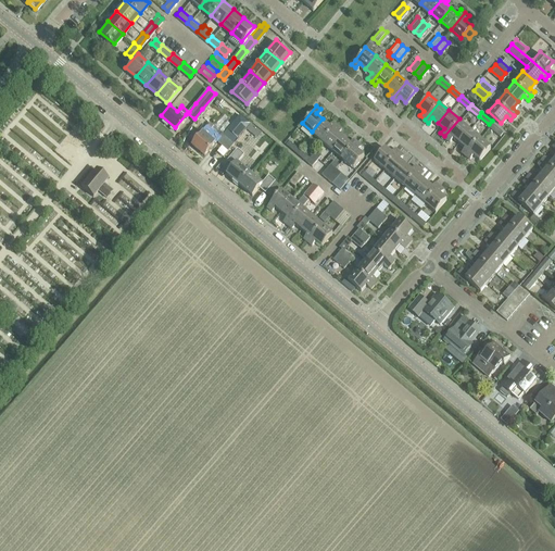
[(323,119),(312,132),(322,139),(337,122),(332,119),(328,123),(323,119)]
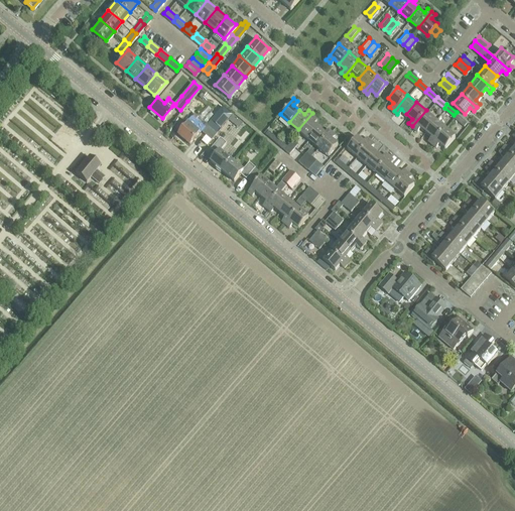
[(426,110),(412,126),(416,129),(419,125),(425,130),(435,118),(426,110)]
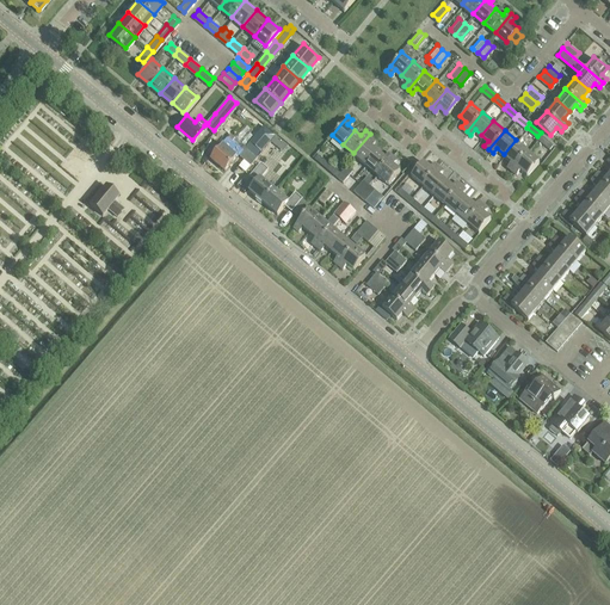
[(227,135),(210,155),(223,167),(236,152),(248,162),(256,153),(244,143),(230,131),(227,135)]
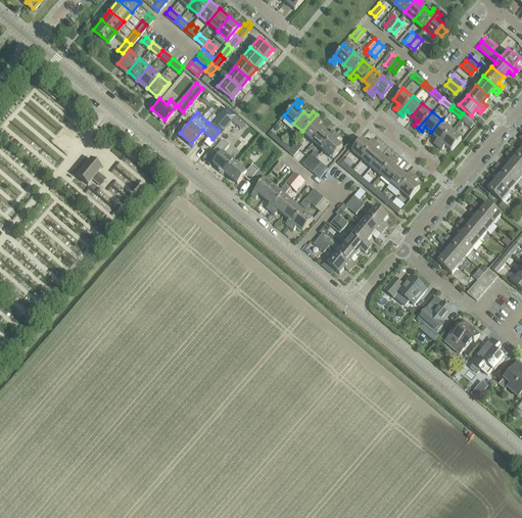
[(470,125),(472,122),(463,113),(460,116),(470,125)]
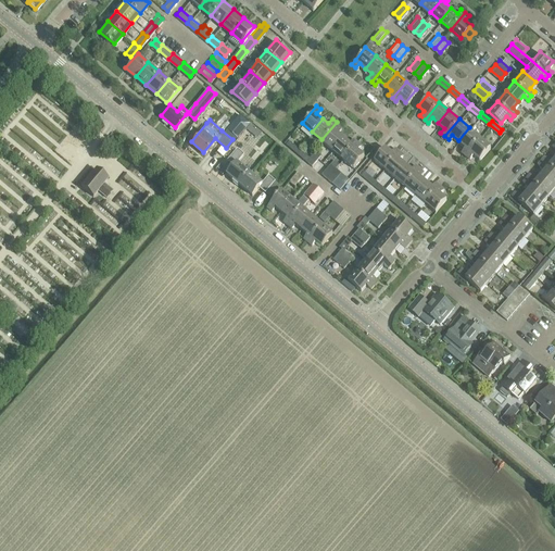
[(337,122),(322,139),(331,148),(343,135),(337,130),(340,126),(337,122)]
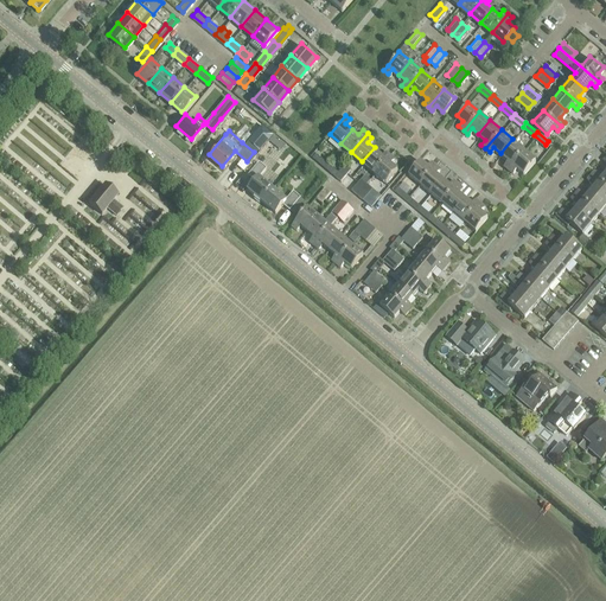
[(503,164),(508,167),(523,148),(512,139),(501,153),(508,159),(503,164)]
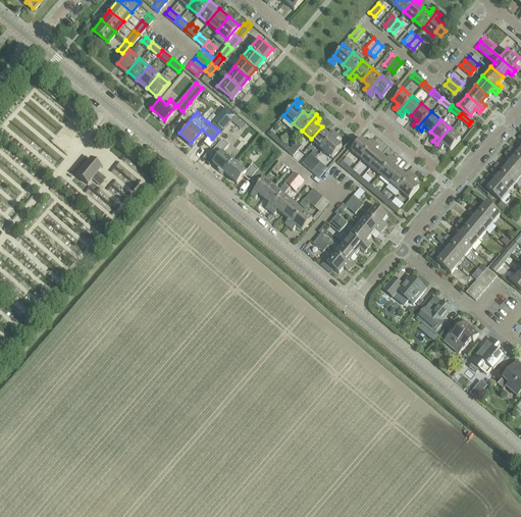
[(322,126),(311,139),(321,147),(334,131),(330,127),(327,132),(322,126)]
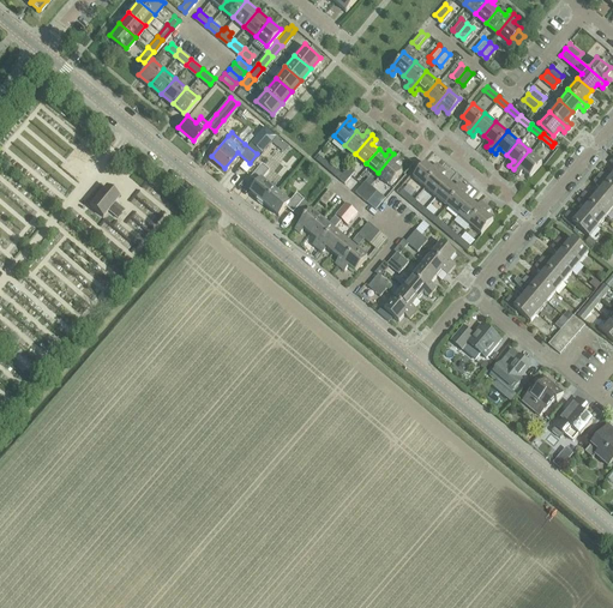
[(529,150),(514,169),(518,173),(522,168),(529,174),(541,160),(529,150)]
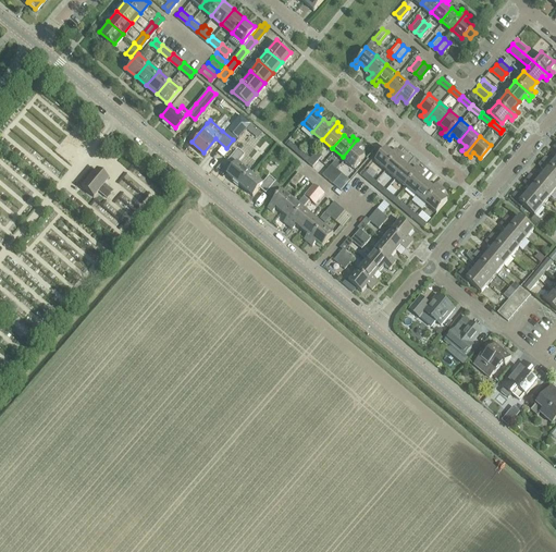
[(286,142),(296,150),(299,147),(289,138),(286,142)]
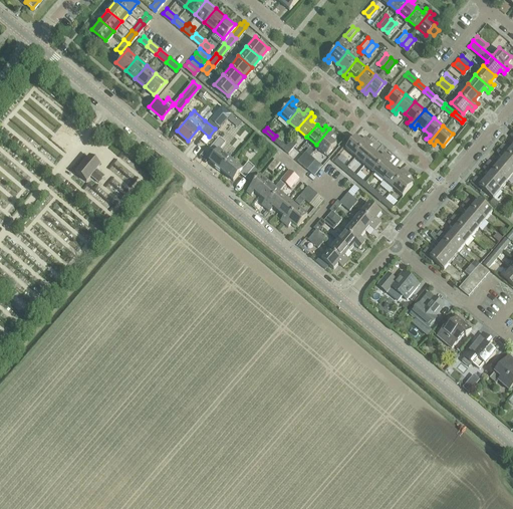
[(329,129),(316,145),(325,153),(335,141),(329,136),(333,132),(329,129)]
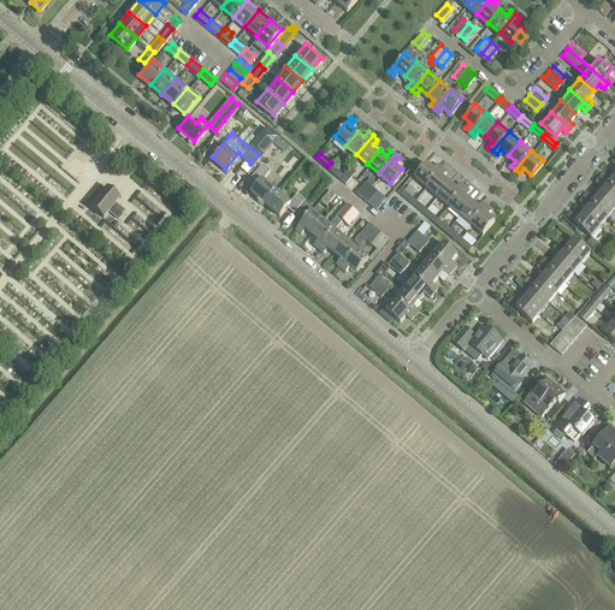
[(414,175),(425,184),(442,165),(437,161),(433,166),(426,160),(414,175)]
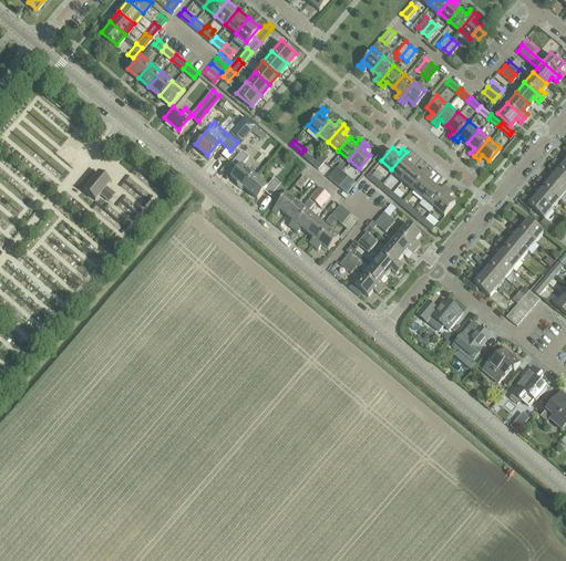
[(230,174),(243,185),(254,173),(242,162),(247,154),(242,148),(232,160),(237,166),(230,174)]
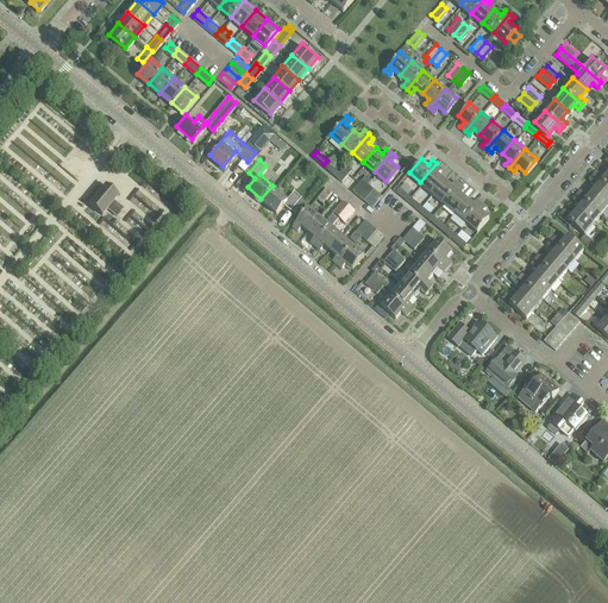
[(324,164),(334,174),(338,169),(327,161),(324,164)]
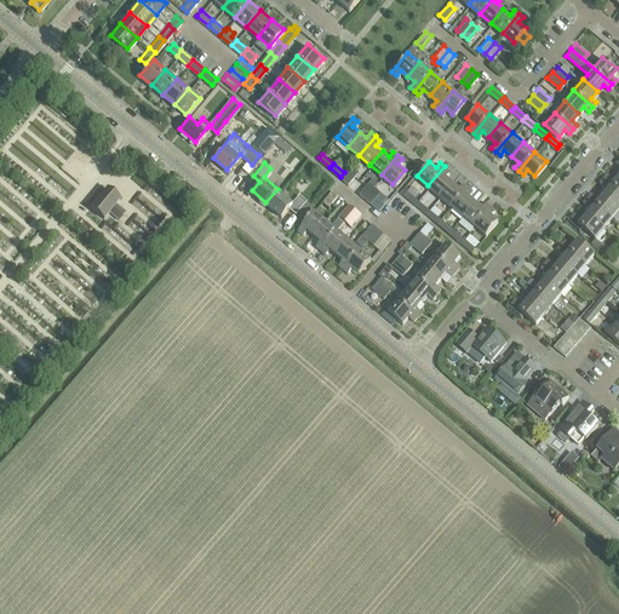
[(344,172),(340,177),(347,182),(356,171),(350,166),(344,173),(344,172)]
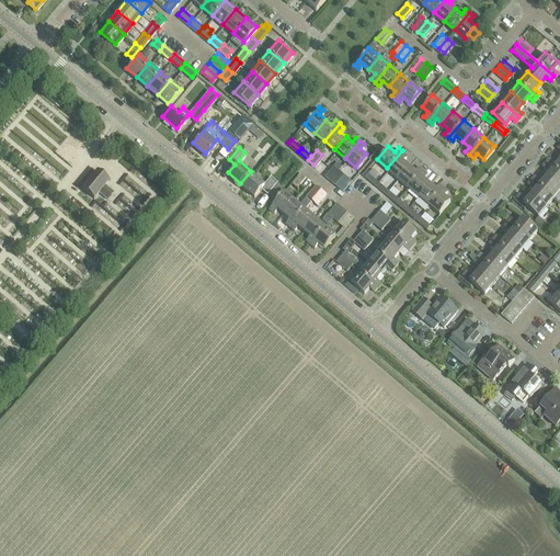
[(402,150),(387,168),(398,177),(409,163),(402,159),(407,154),(402,150)]
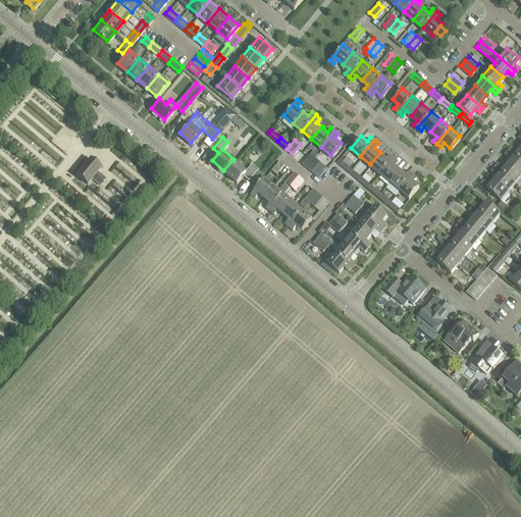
[(506,148),(520,160),(520,146),(519,145),(516,149),(510,143),(506,148)]
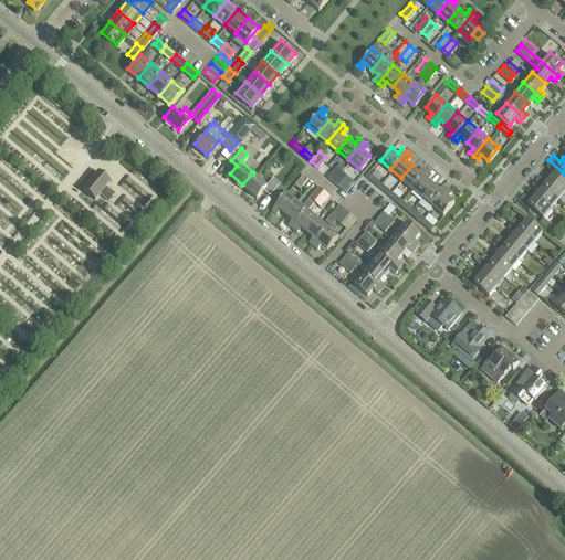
[(552,170),(548,175),(564,188),(564,187),(564,173),(548,160),(545,165),(552,170)]
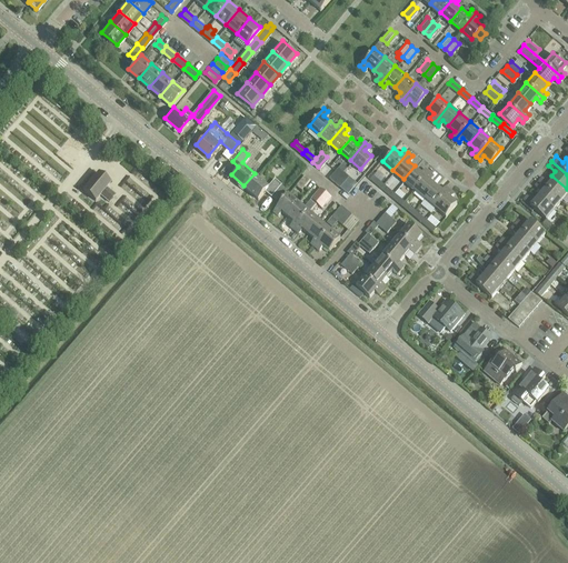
[(337,166),(329,176),(334,180),(342,169),(337,166)]
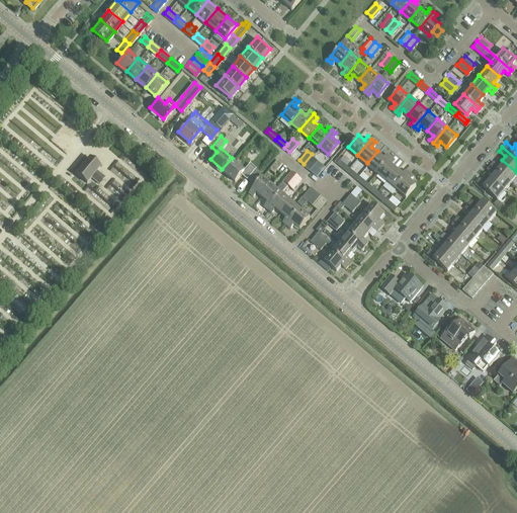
[(377,151),(367,163),(376,171),(391,155),(386,152),(382,156),(377,151)]
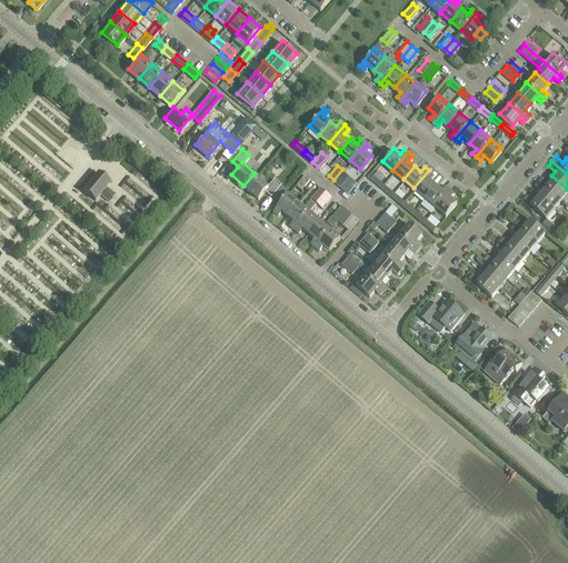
[(97,169),(82,187),(93,197),(99,191),(108,198),(113,191),(105,183),(109,179),(97,169)]
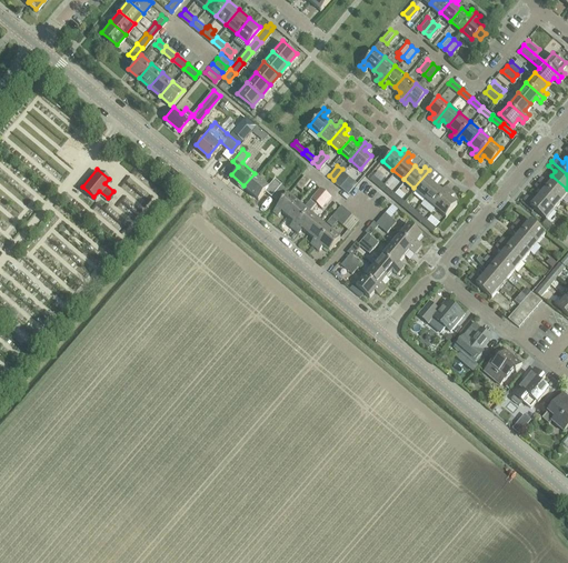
[(342,169),(334,180),(339,184),(348,174),(342,169)]
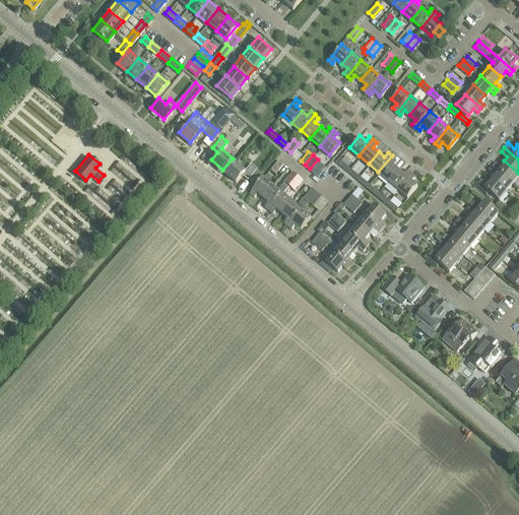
[(392,155),(378,172),(387,179),(397,168),(392,163),(396,158),(392,155)]
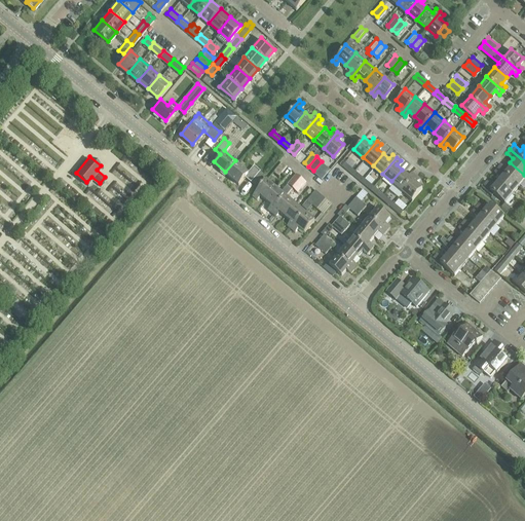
[(280,159),(272,170),(277,174),(286,163),(280,159)]
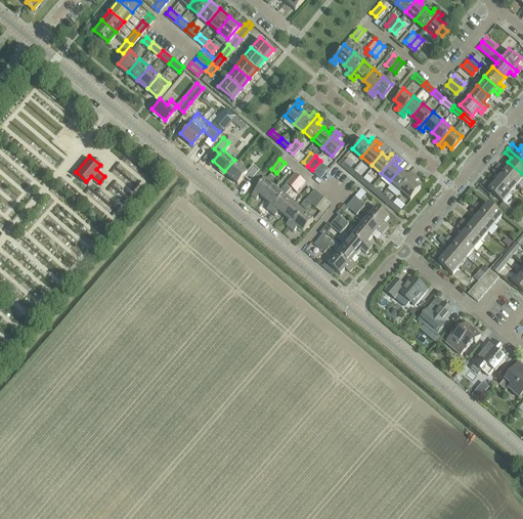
[(234,160),(224,171),(236,181),(243,174),(249,179),(258,168),(252,163),(247,170),(234,160)]
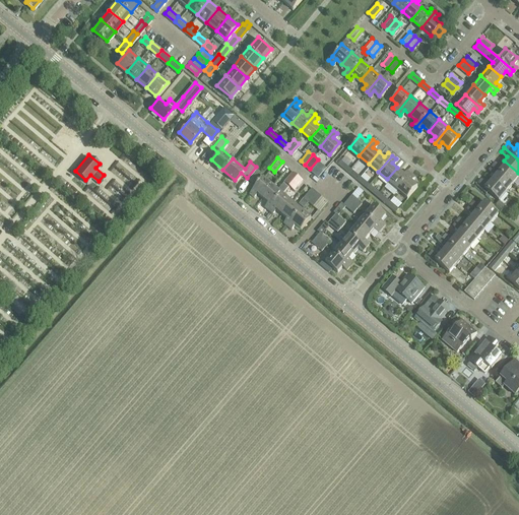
[(337,162),(346,171),(349,167),(340,158),(337,162)]
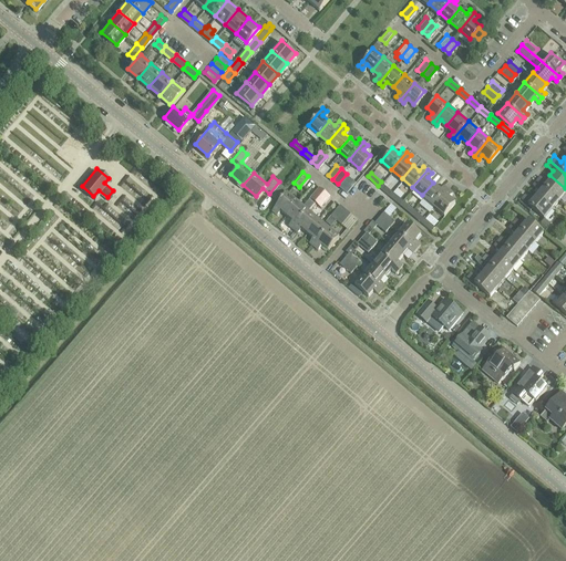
[(535,178),(558,197),(565,188),(549,175),(546,179),(538,173),(535,178)]
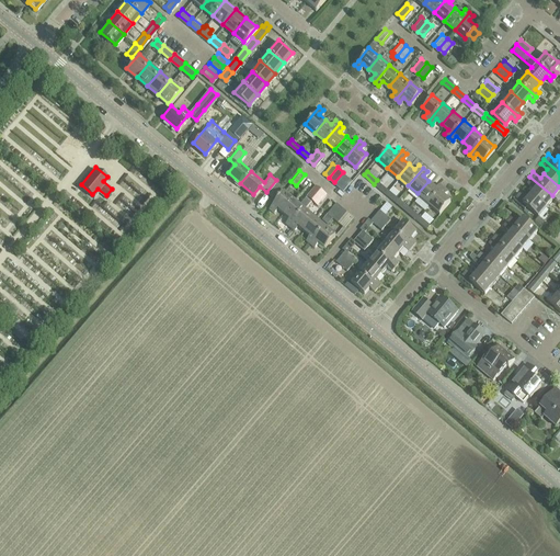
[(533,186),(528,191),(545,204),(552,195),(529,177),(525,181),(533,186)]
